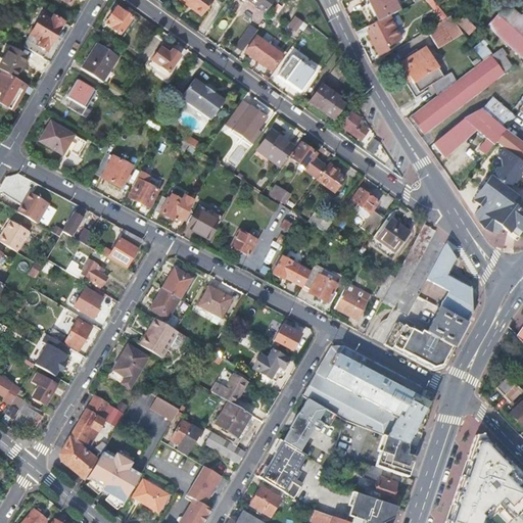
[(179,0),(201,16),(214,0),(179,0)]
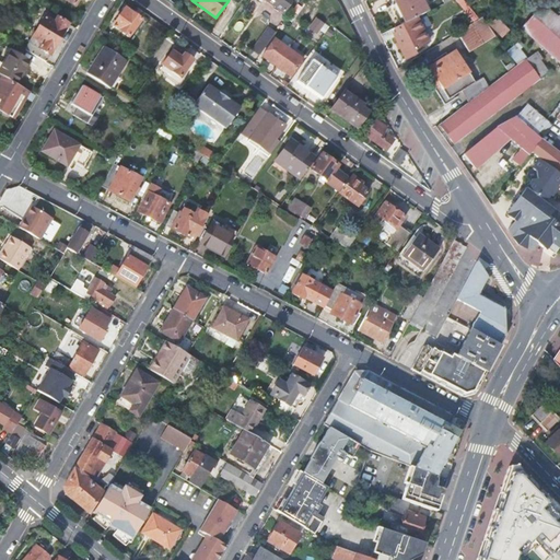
[(268,0),(284,11),(291,0),(290,0),(268,0)]
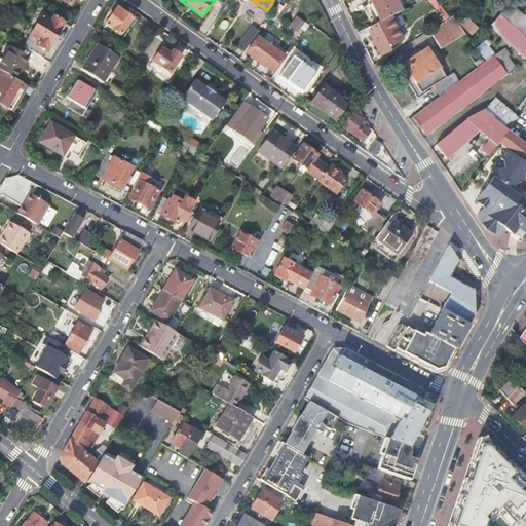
[(371,0),(382,22),(393,15),(402,11),(395,0),(371,0)]
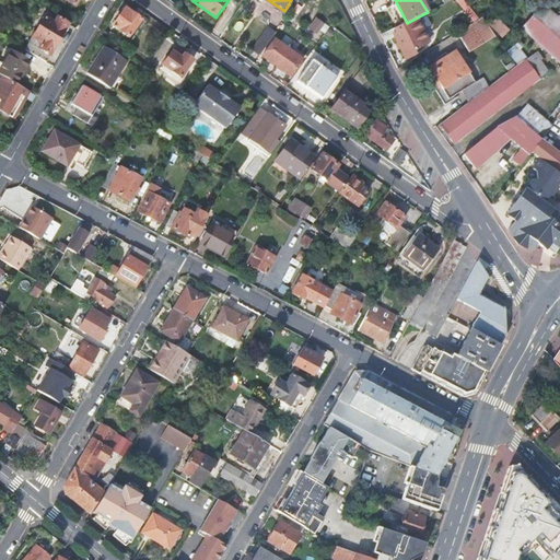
[(455,0),(475,23),(479,20),(463,0),(455,0)]
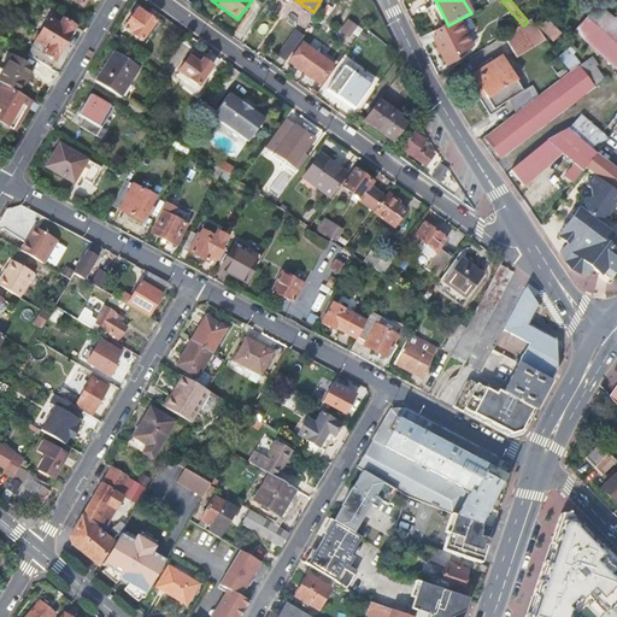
[(616,22),(599,6),(576,31),(616,68),(616,22)]
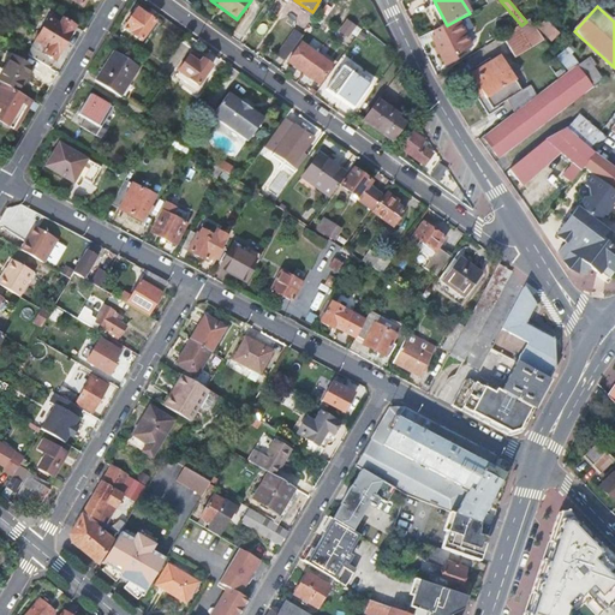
[(138,11),(124,30),(142,42),(156,23),(138,11)]
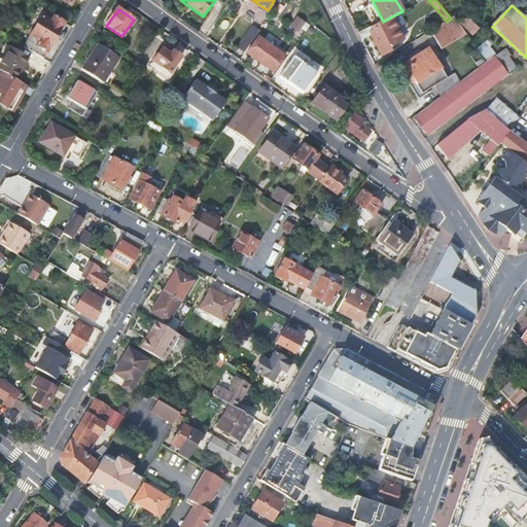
[(42,16),(24,47),(44,59),(65,24),(49,14),(47,20),(42,16)]
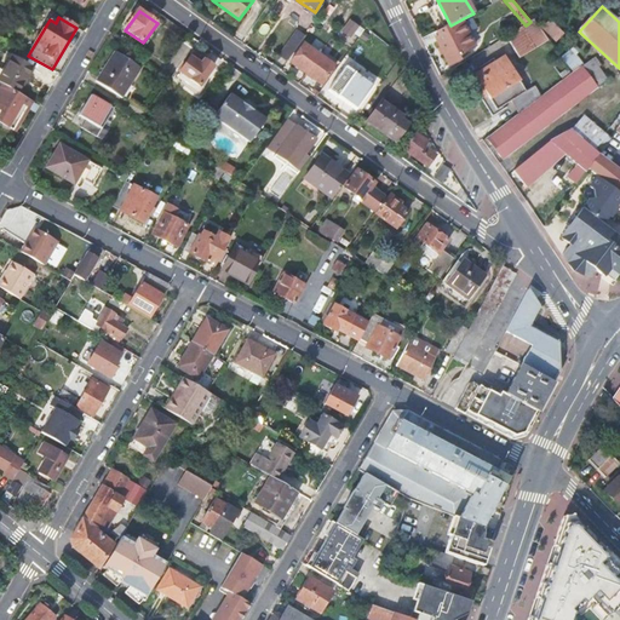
[(551,17),(544,24),(560,39),(567,32),(551,17)]
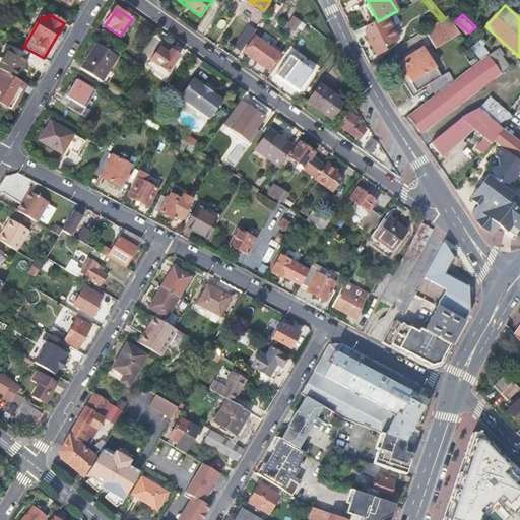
[(378,21),(354,33),(359,40),(368,36),(378,56),(388,51),(387,48),(401,42),(389,15),(378,21)]
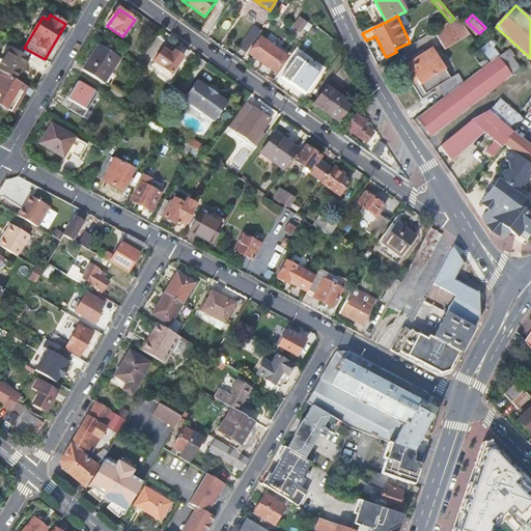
[(435,31),(447,50),(471,34),(459,16),(454,19),(450,22),(435,31)]
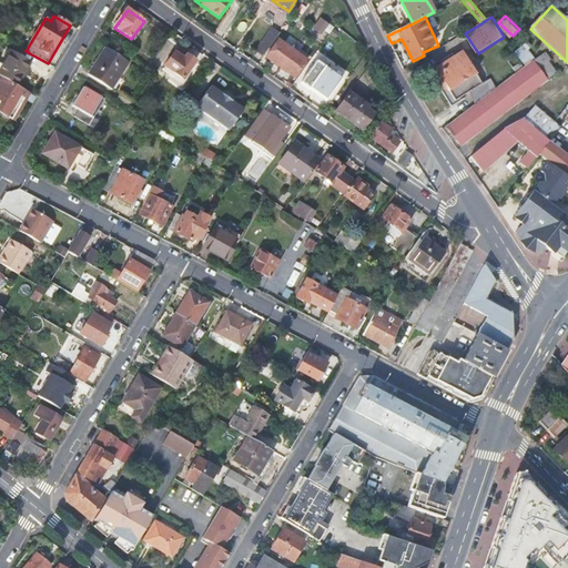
[(273,28),(256,51),(264,57),(281,33),(273,28)]
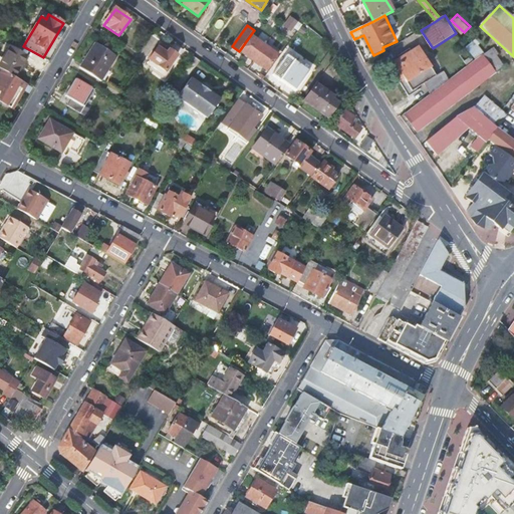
[(145,61),(159,40),(152,35),(137,56),(145,61)]
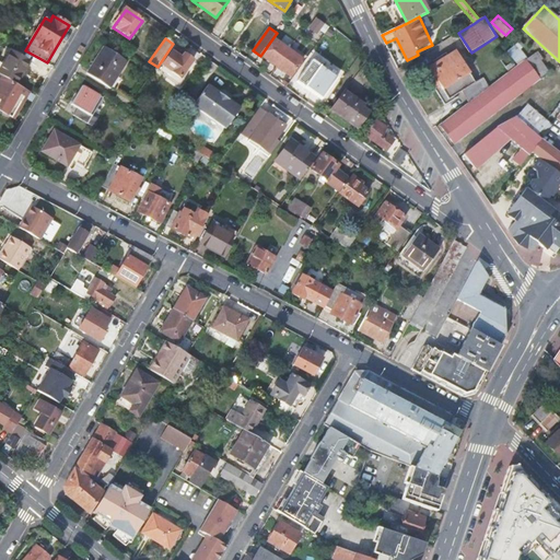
[(264,56),(278,67),(290,49),(275,39),(264,56)]
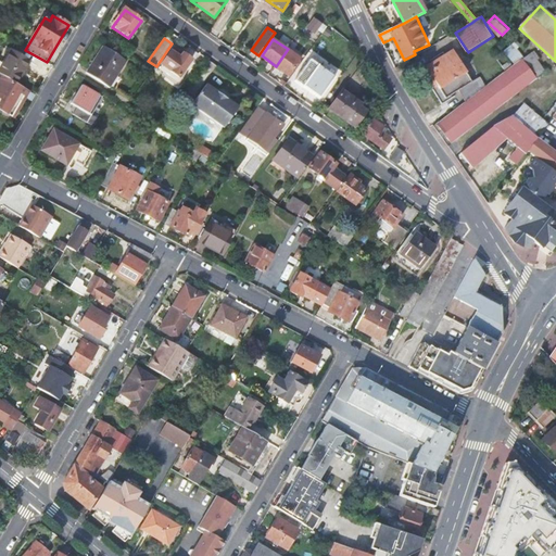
[(169,52),(161,64),(178,76),(190,60),(185,55),(180,60),(179,59),(180,57),(178,54),(180,52),(173,47),(169,52)]
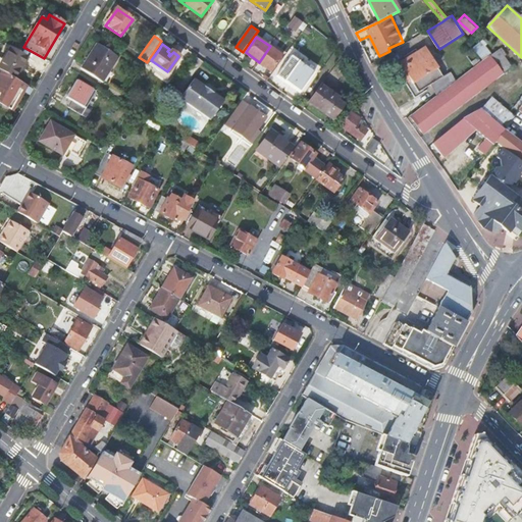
[(98,45),(82,69),(104,83),(119,58),(98,45)]
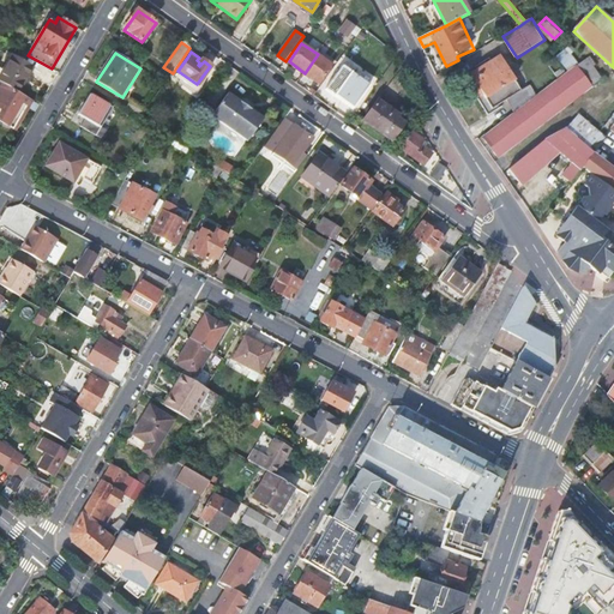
[(332,65),(318,54),(305,73),(319,84),(332,65)]
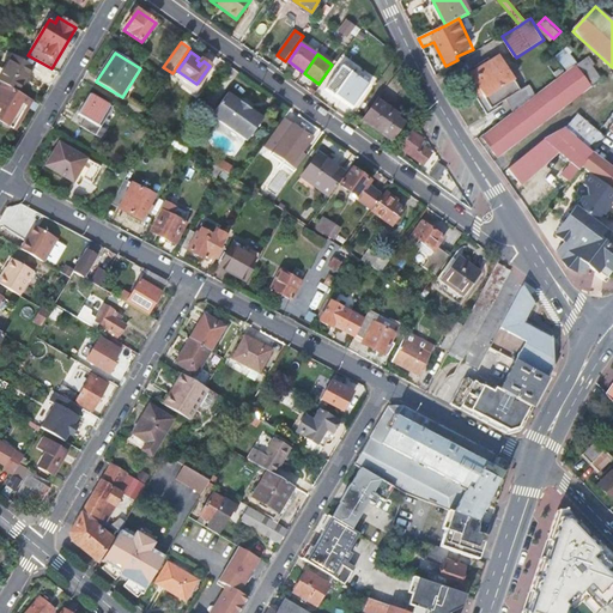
[(13,55),(0,78),(0,82),(19,93),(35,68),(13,55)]
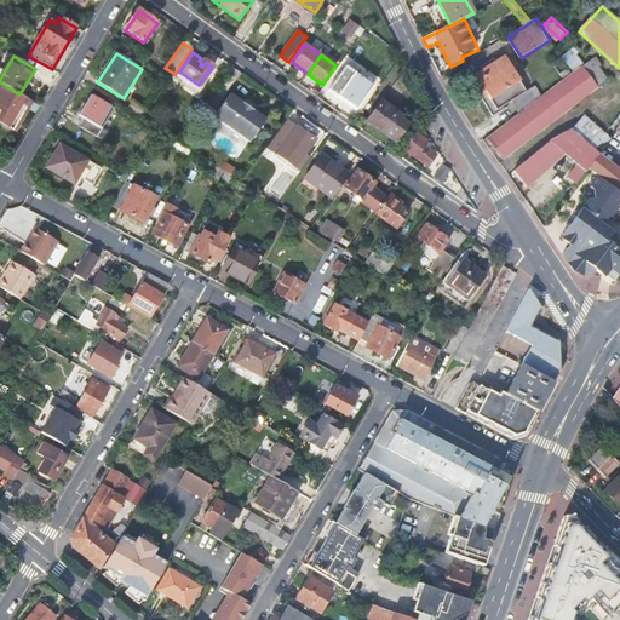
[(476,75),(491,101),(497,97),(503,108),(512,102),(518,113),(541,96),(534,86),(527,92),(505,57),(476,75)]
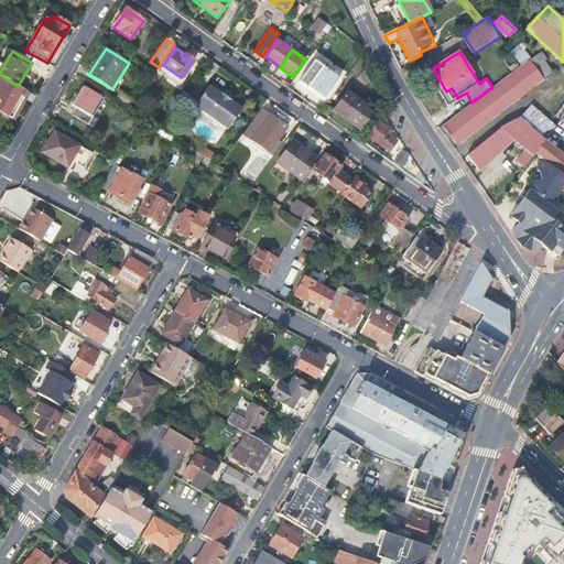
[(538,53),(445,128),(453,138),(457,144),(552,71),(538,53)]
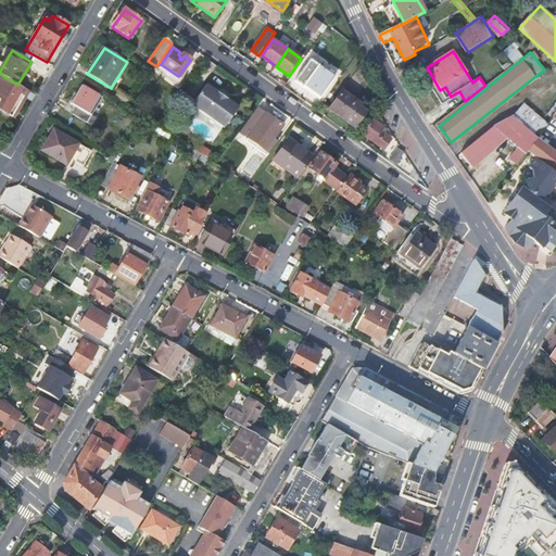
[(305,66),(295,81),(319,99),(330,84),(305,66)]
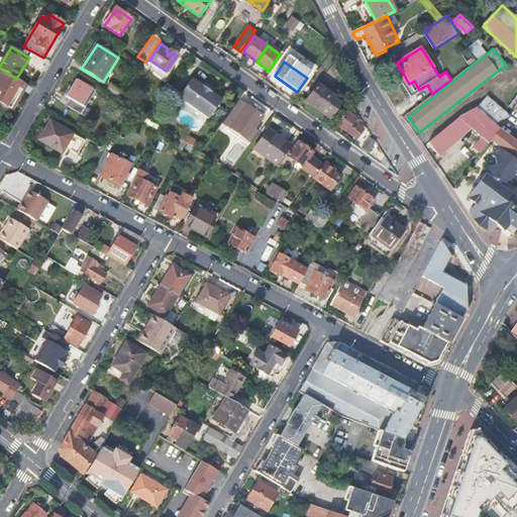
[(0,93),(1,94),(1,95),(6,98),(2,104),(12,109),(26,85),(16,79),(0,69),(0,93)]
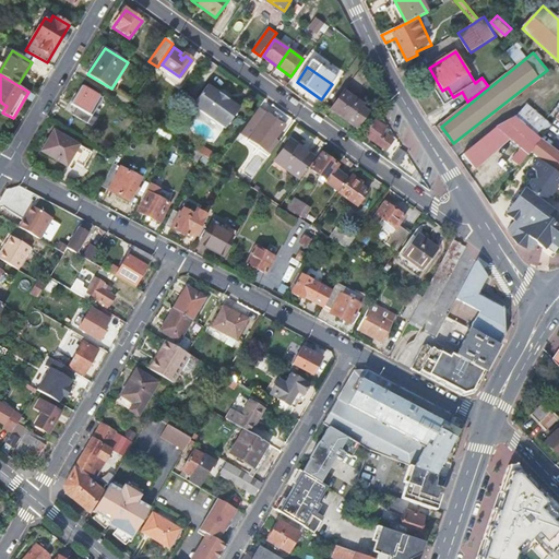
[(192,105),(224,128),(239,107),(206,84),(192,105)]
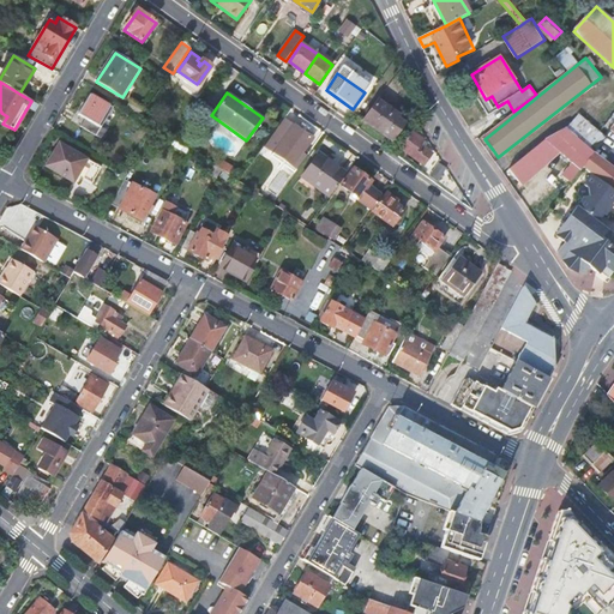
[(91,95),(79,114),(89,120),(84,128),(102,139),(107,131),(98,126),(110,107),(91,95)]
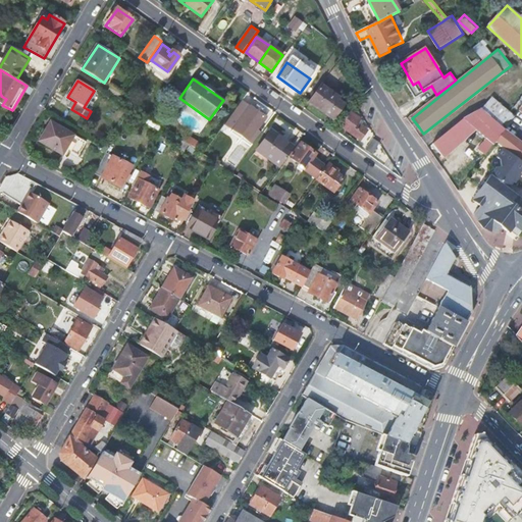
[(413,85),(418,94),(423,91),(418,82),(413,85)]
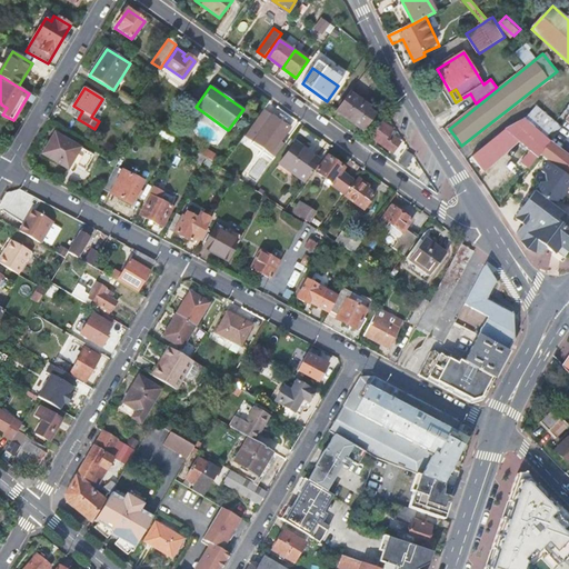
[(352,92),(339,110),(366,129),(379,111),(352,92)]
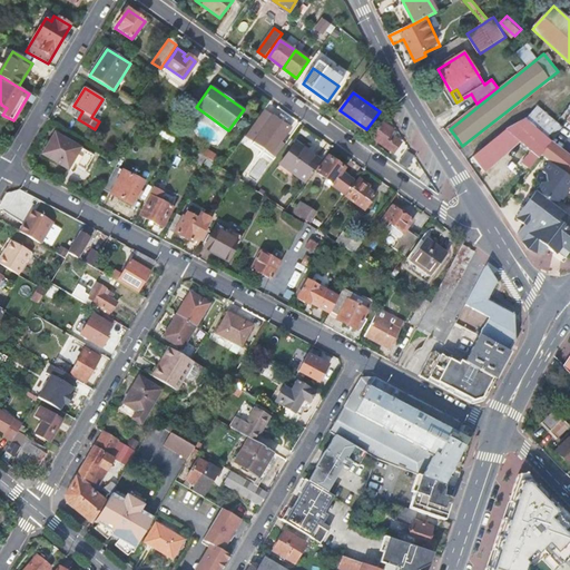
[(118,102),(129,109),(135,104),(121,95),(118,102)]
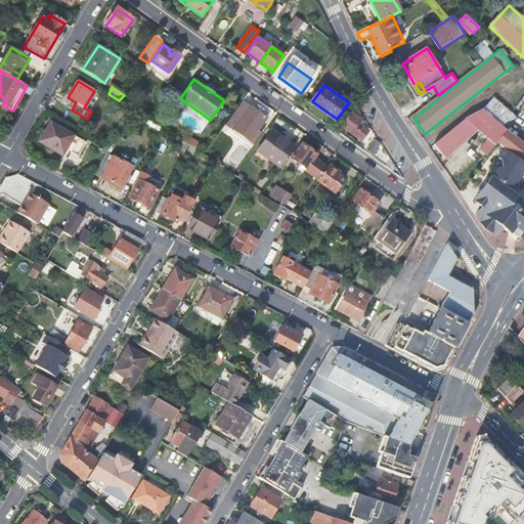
[(482,111),(507,130),(516,119),(491,99),(482,111)]
